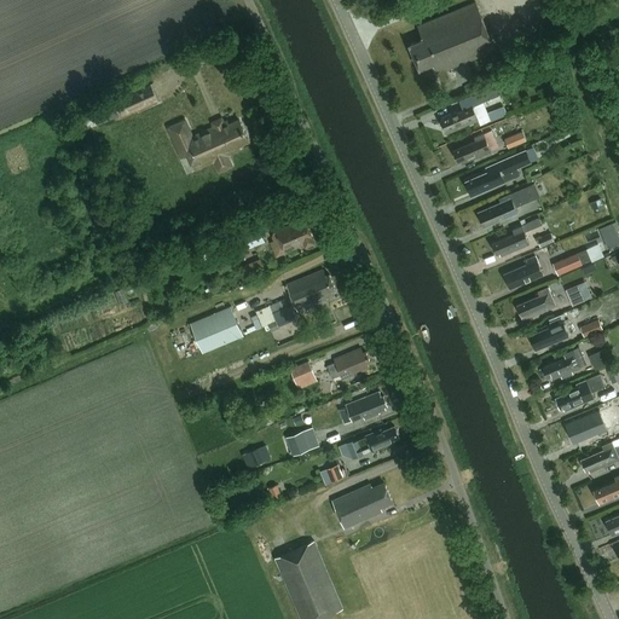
[(423,40),(410,46),(420,70),(433,64),(437,71),(445,68),(446,70),(496,51),(476,4),(417,28),(423,40)]
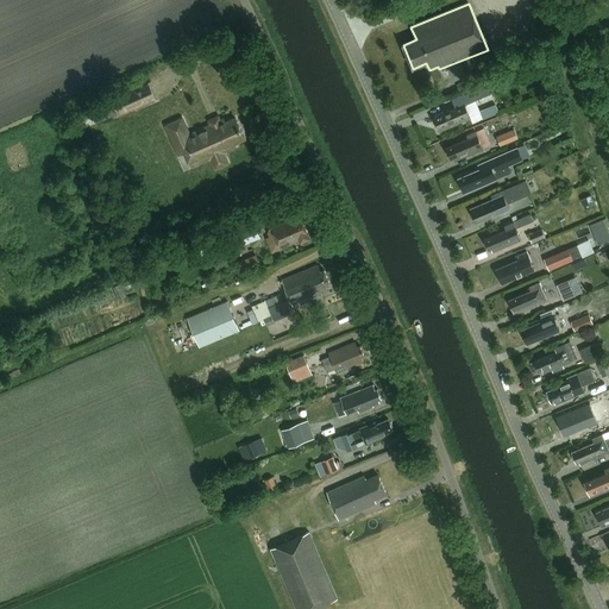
[(469,92),(451,99),(454,105),(456,108),(433,119),(438,129),(439,132),(443,131),(471,118),(465,105),(473,101),(469,92)]
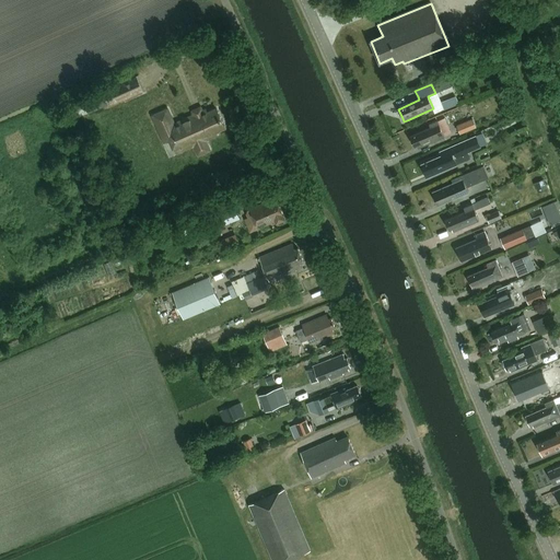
[(168,111),(154,117),(161,132),(167,130),(177,153),(196,146),(200,155),(210,151),(206,141),(218,136),(217,132),(225,128),(218,111),(208,115),(207,112),(175,126),(168,111)]
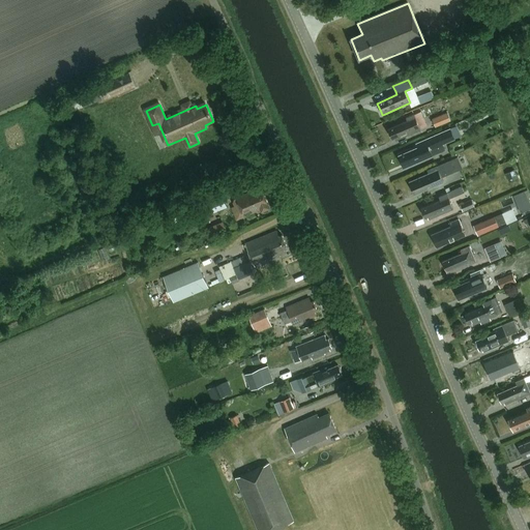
[(446,113),(431,119),(435,126),(449,120),(446,113)]
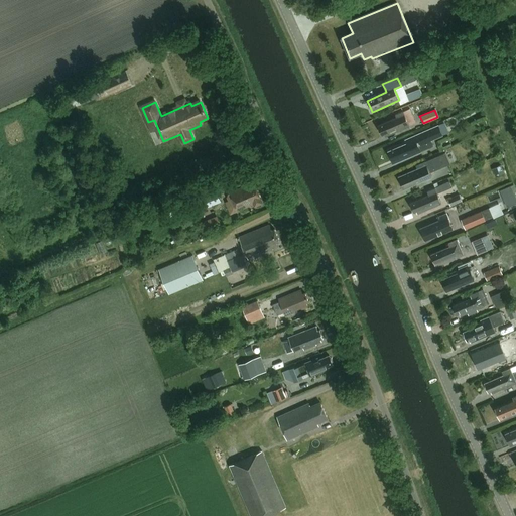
[(385,136),(409,126),(403,112),(395,115),(397,118),(378,126),(382,135),(384,134),(385,136)]
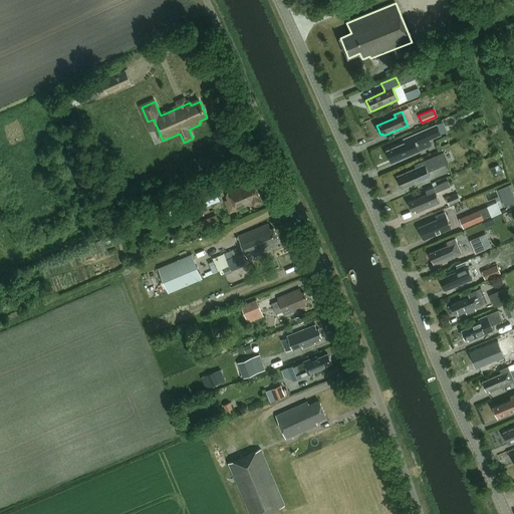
[(406,144),(388,152),(391,160),(394,159),(395,162),(419,152),(416,146),(440,136),(436,126),(405,141),(406,144)]
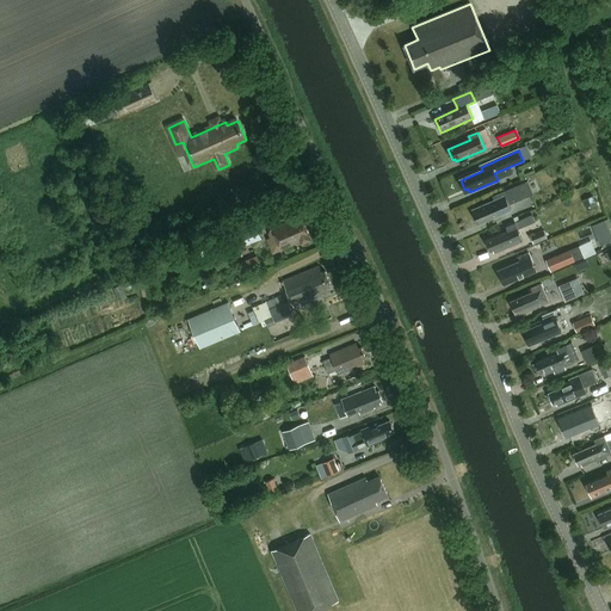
[(532,195),(528,183),(504,192),(503,192),(493,197),(494,201),(473,210),(479,224),(511,210),(508,205),(532,195)]
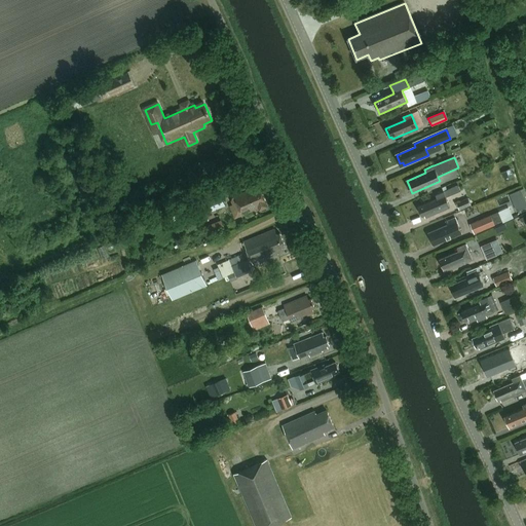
[(252,190),(235,196),(242,215),(259,208),(259,210),(268,207),(261,188),(253,191),(252,190)]
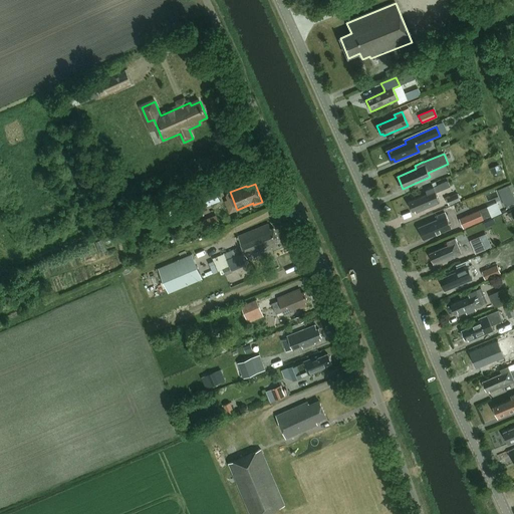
[(501,189),(509,208),(513,206),(513,187),(513,184),(501,189)]
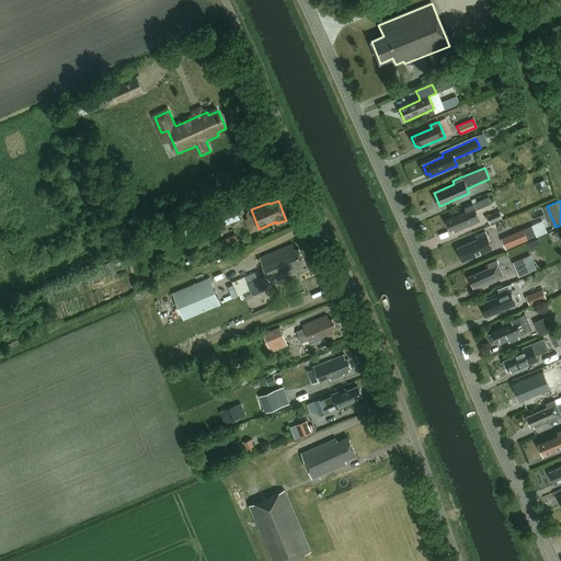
[(473,205),(465,209),(466,213),(446,221),(449,231),(453,229),(454,232),(480,221),(473,205)]
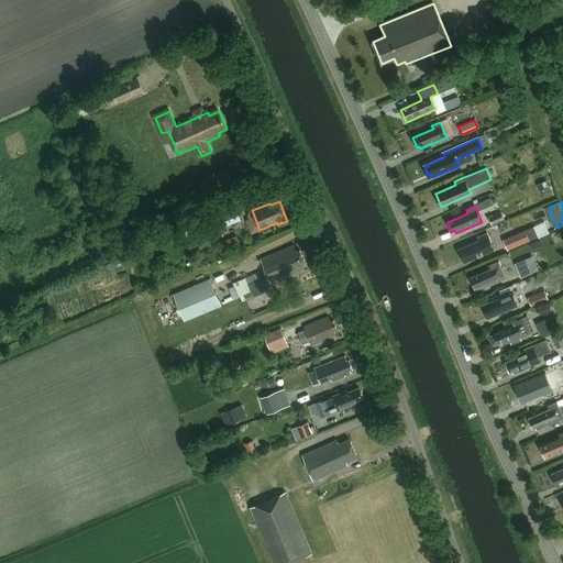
[(221,216),(223,220),(227,227),(241,220),(236,209),(221,216)]
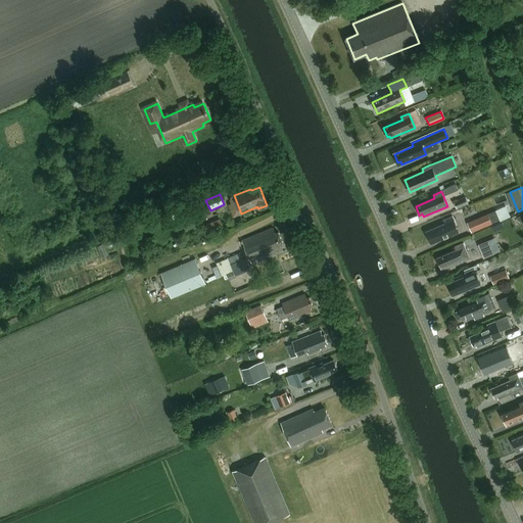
[(469,203),(466,197),(454,202),(457,208),(469,203)]
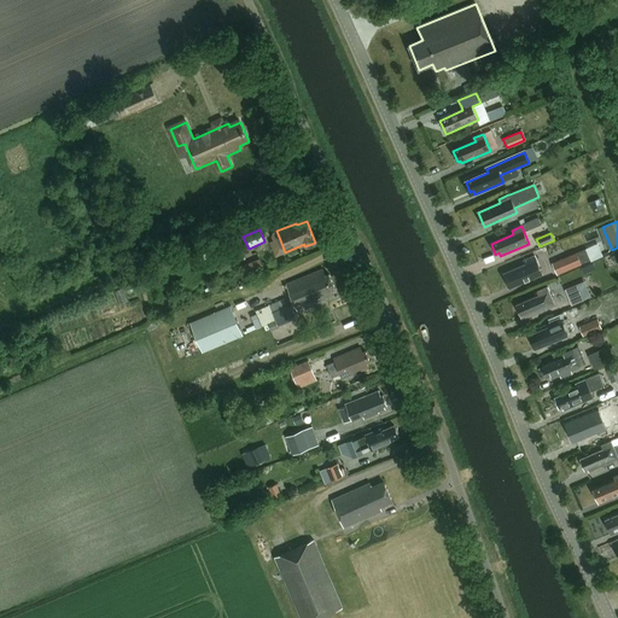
[(589,260),(584,249),(551,263),(555,274),(589,260)]
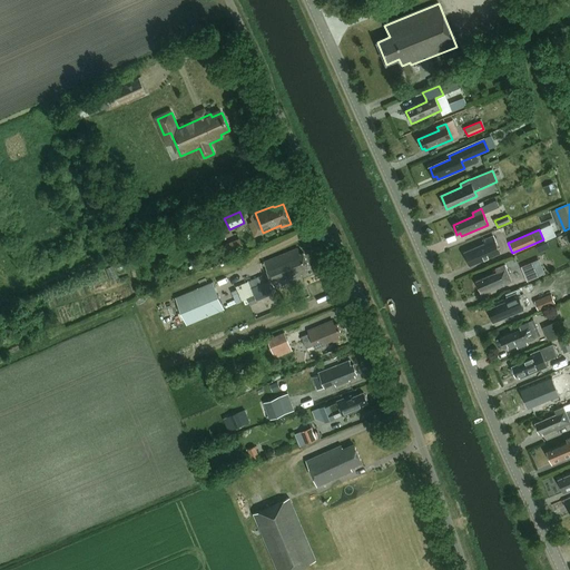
[(470,266),(500,253),(493,236),(483,241),(484,244),(464,253),(470,266)]
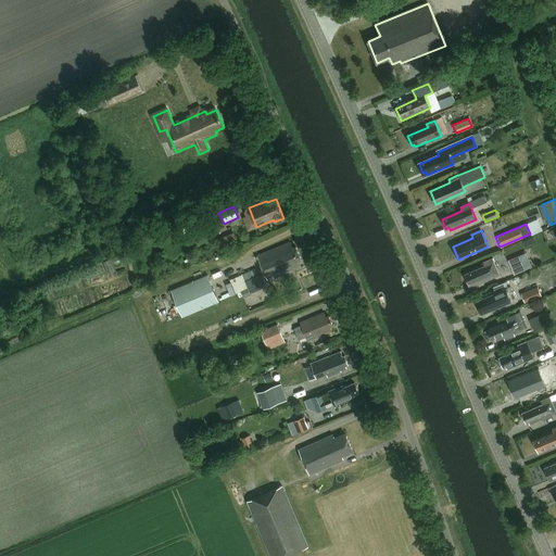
[(238,242),(234,232),(220,238),(224,248),(238,242)]
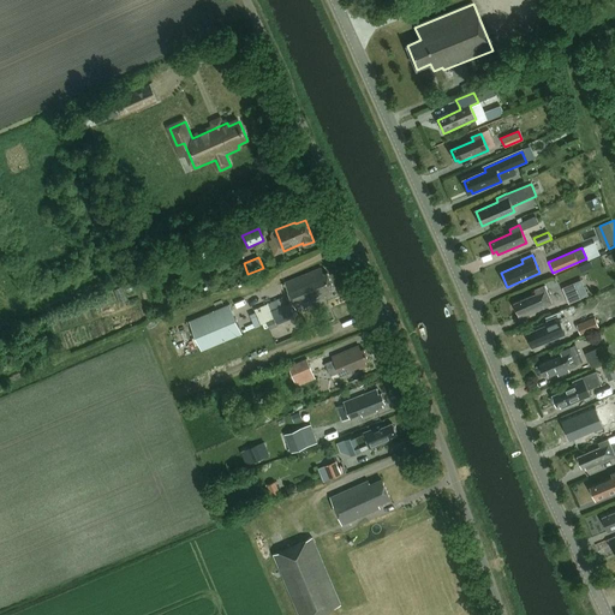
[(322,268),(285,282),(297,310),(326,298),(326,296),(333,293),(330,290),(334,287),(328,273),(324,274),(322,268)]
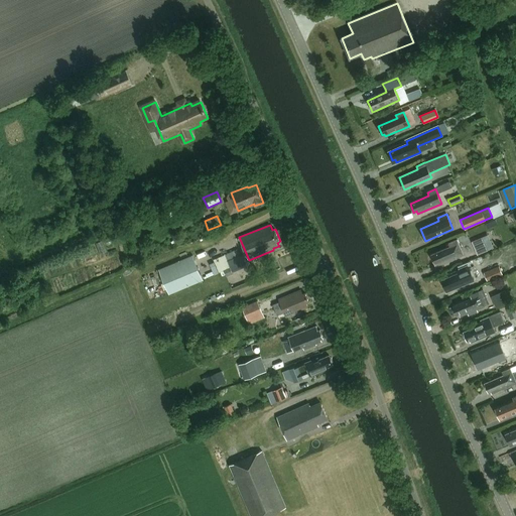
[(488,251),(482,238),(472,242),(477,255),(488,251)]
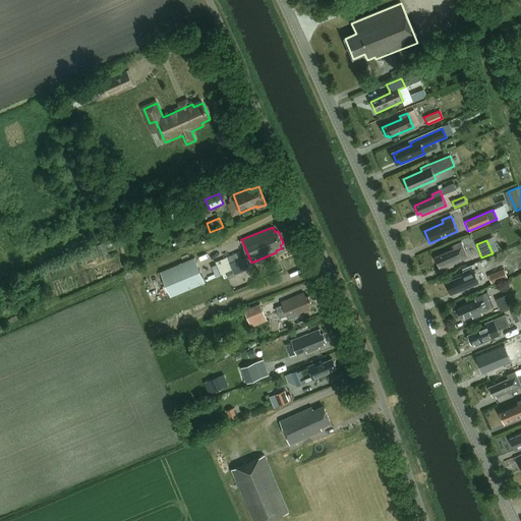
[(440,270),(468,257),(461,242),(453,245),(454,249),(436,257),(440,270)]
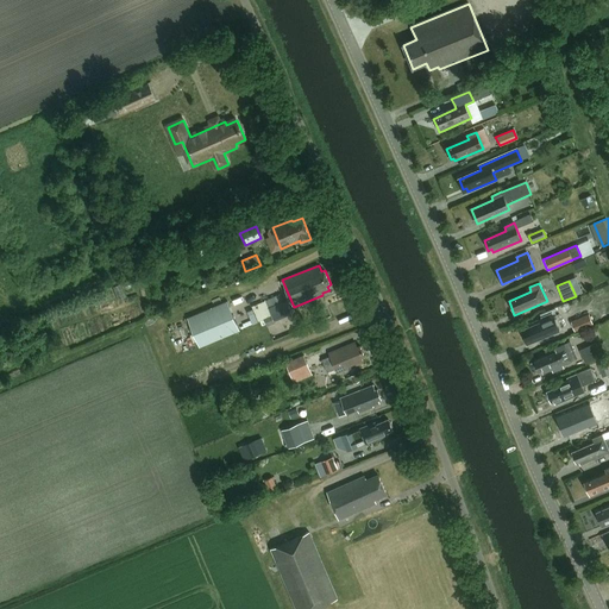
[(258,322),(264,319),(267,327),(275,324),(271,316),(269,309),(284,303),(281,295),(251,307),(258,322)]
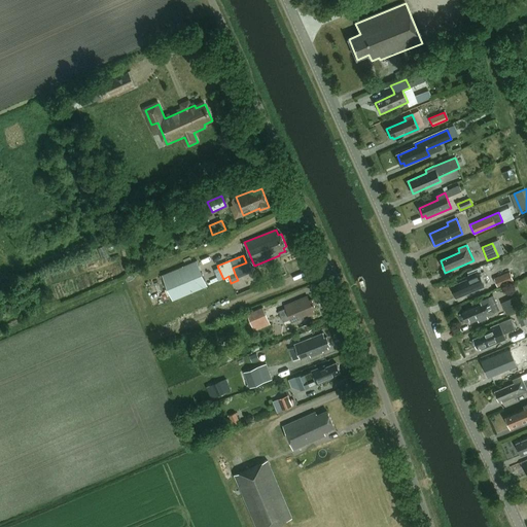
[(207,286),(197,260),(162,275),(173,301),(207,286)]
